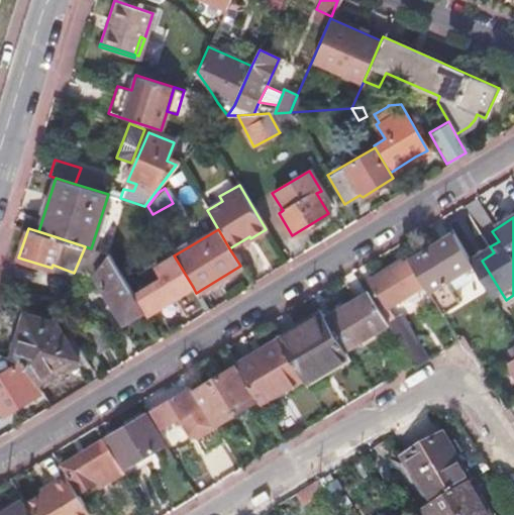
[(452,231),(408,259),(422,283),(426,290),(439,313),(457,303),(445,281),(442,276),(468,261),(471,266),(473,265),(470,260),(452,231)]
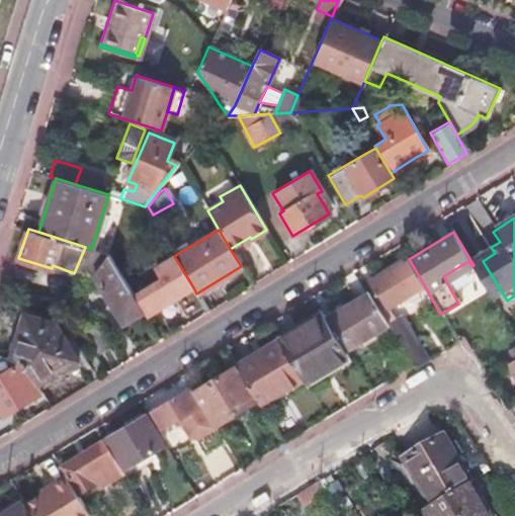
[(74,273),(87,278),(107,254),(91,249),(85,247),(74,273)]
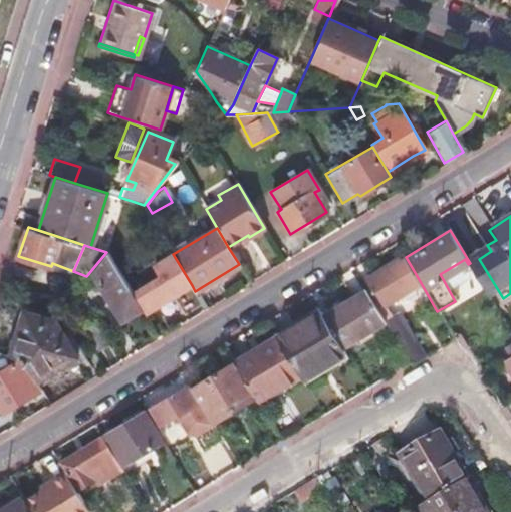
[(106,252),(86,276),(100,281),(98,283),(121,320),(142,309),(106,252)]
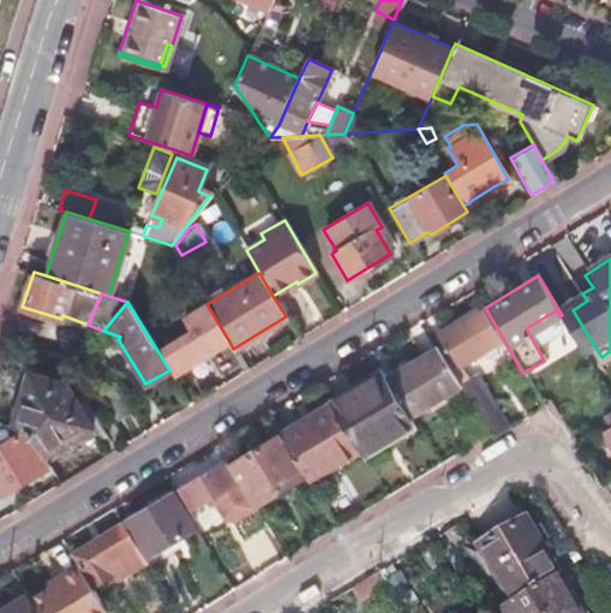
[(229,341),(207,304),(184,319),(207,355),(229,341)]
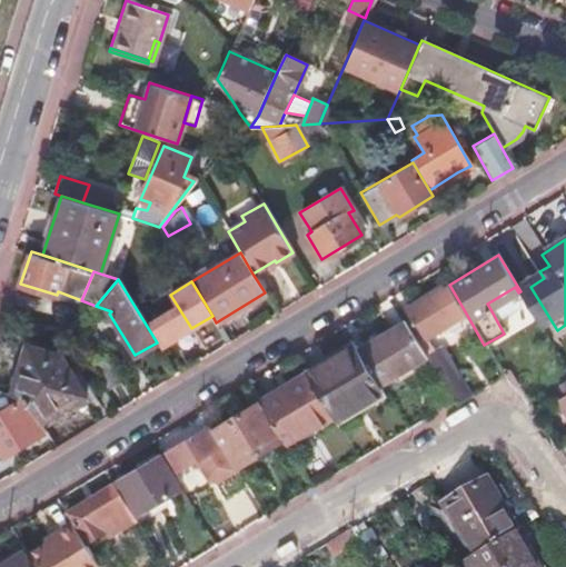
[(465,311),(449,285),(440,290),(438,287),(405,307),(423,335),(465,311)]
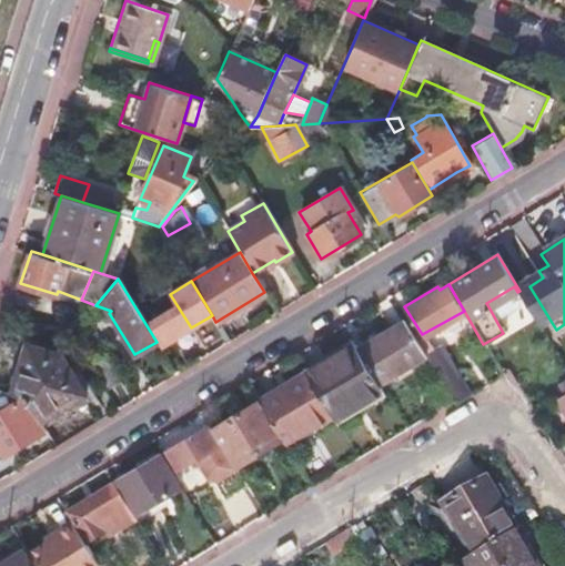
[(486,303),(490,309),(517,292),(514,286),(486,303)]
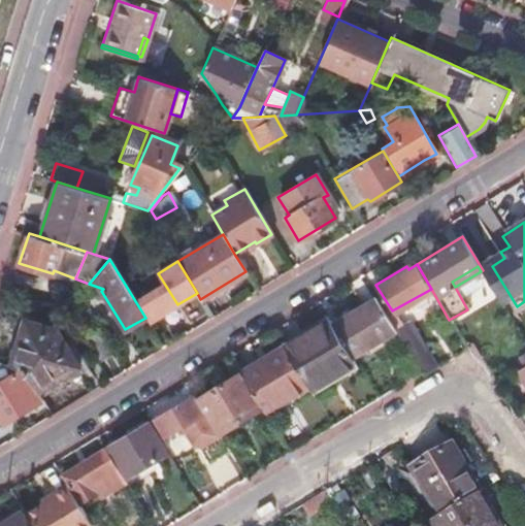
[(373,296),(330,323),(350,356),(394,329),(392,327),(373,296)]
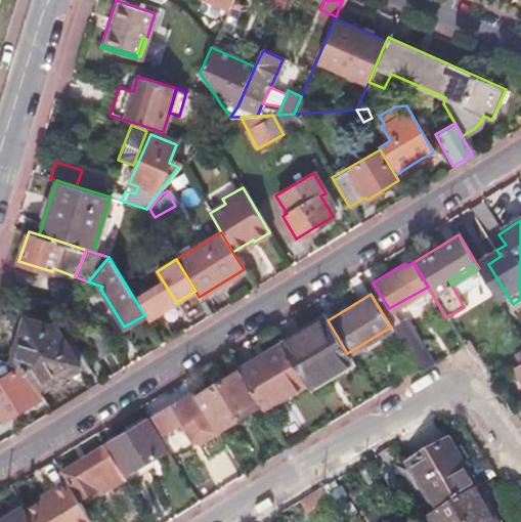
[(324,316),(280,342),(307,385),(310,390),(353,364),(347,353),(328,320),(324,316)]
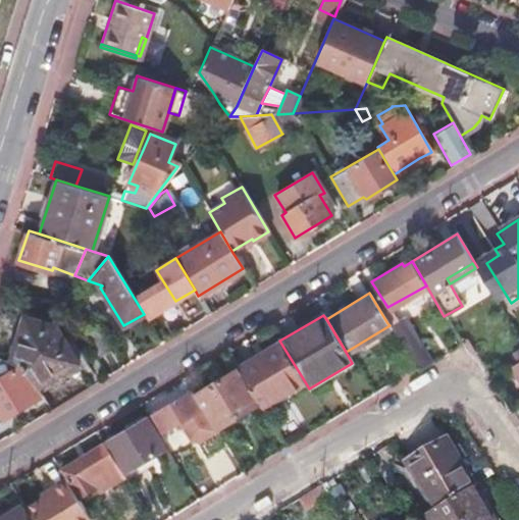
[(23,316),(9,361),(23,366),(54,325),(23,316)]
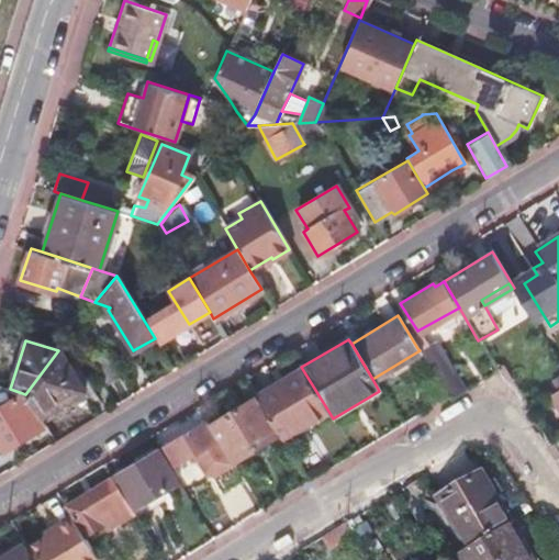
[(420,350),(447,395),(449,399),(461,391),(450,372),(448,373),(429,340),(417,348),(420,350)]
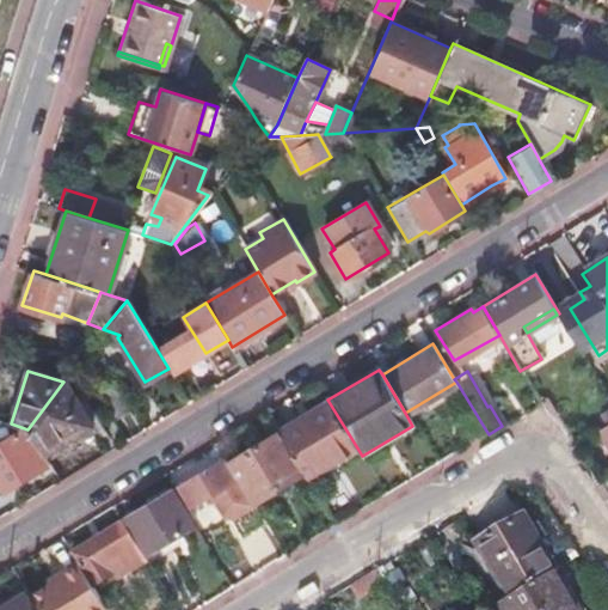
[(63,382),(28,429),(42,453),(88,425),(63,382)]
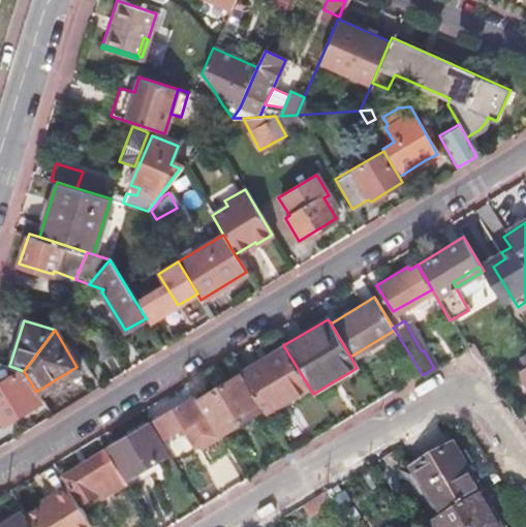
[(111,353),(97,330),(86,337),(99,361),(111,353)]
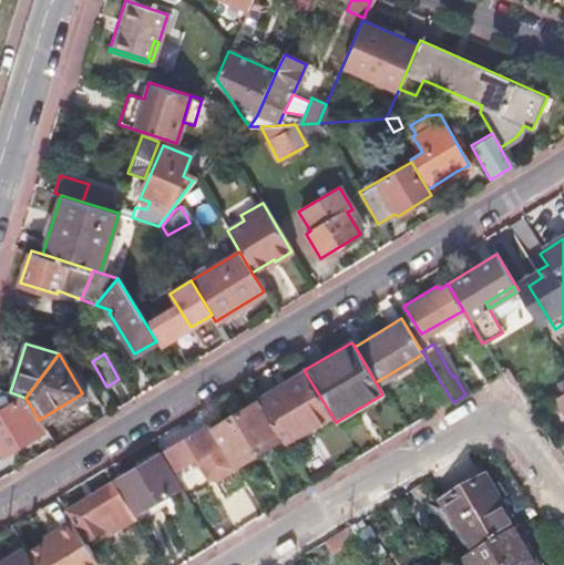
[(256,399),(279,437),(285,444),(332,417),(304,370),(256,399)]
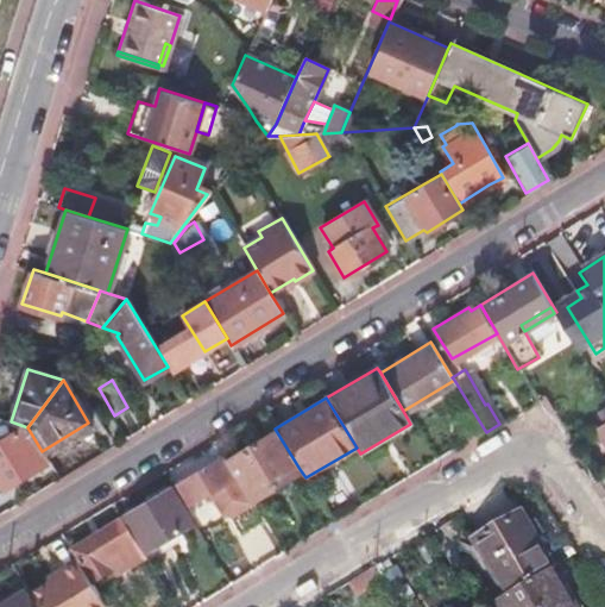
[(604,420),(592,429),(604,450),(604,420)]
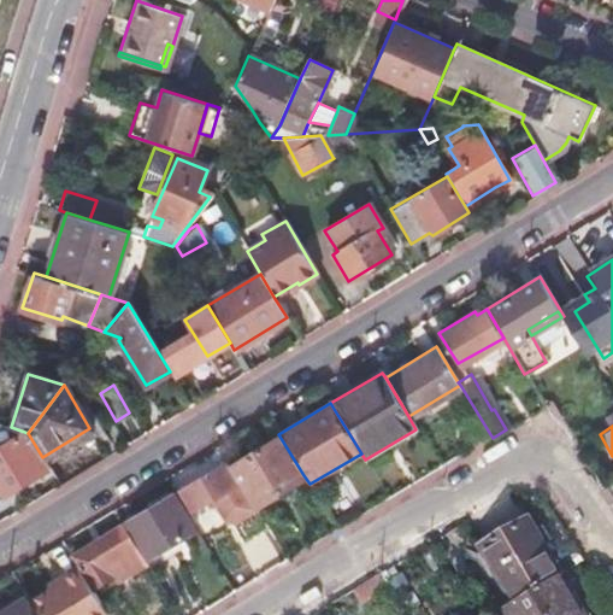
[(0,497),(47,467),(42,457),(28,433),(18,438),(15,433),(0,441),(0,497)]
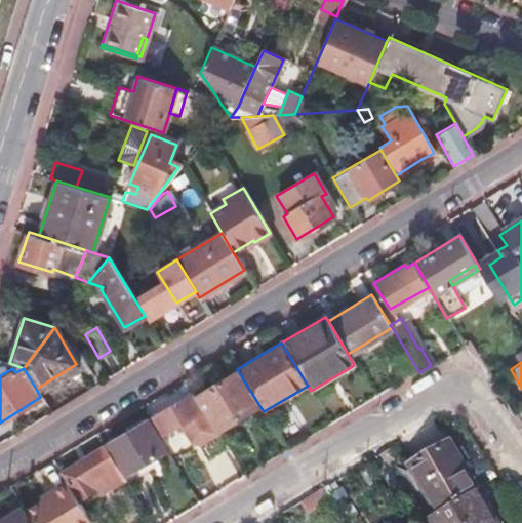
[(201,409),(214,431),(258,404),(237,369),(193,396),(201,409)]
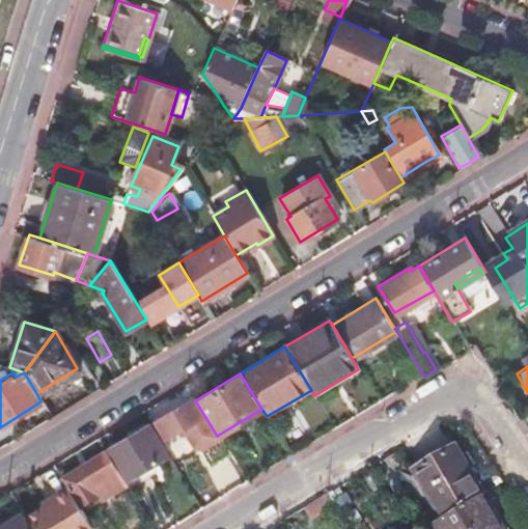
[(267,416),(270,421),(314,395),(311,390),(267,416)]
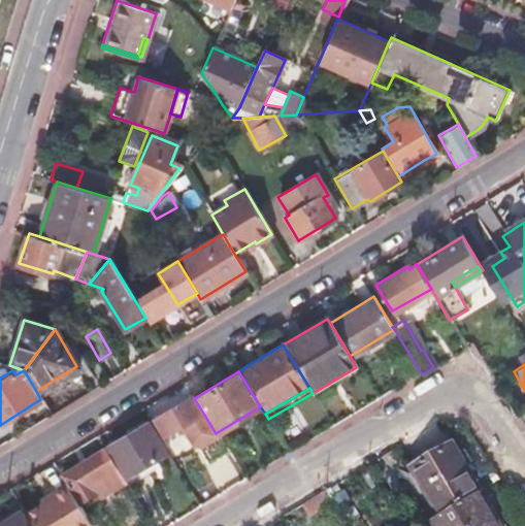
[(199,445),(217,434),(216,433),(202,412),(200,413),(190,396),(151,419),(161,436),(181,425),(192,442),(199,445)]
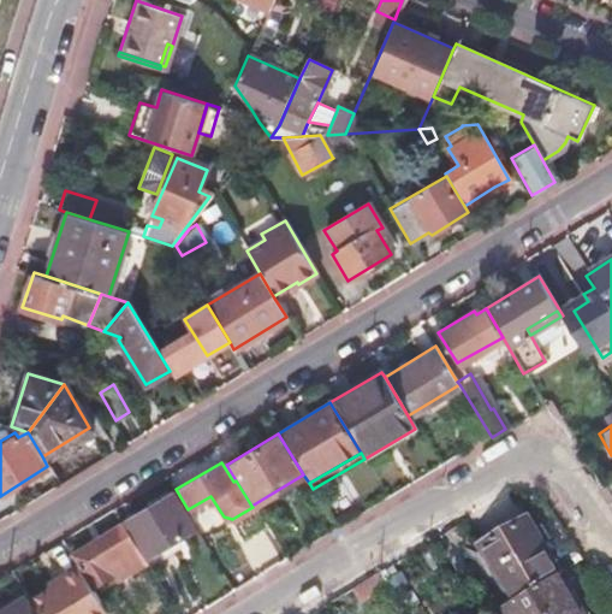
[(190,530),(170,494),(126,519),(147,555),(150,562),(182,544),(177,537),(190,530)]
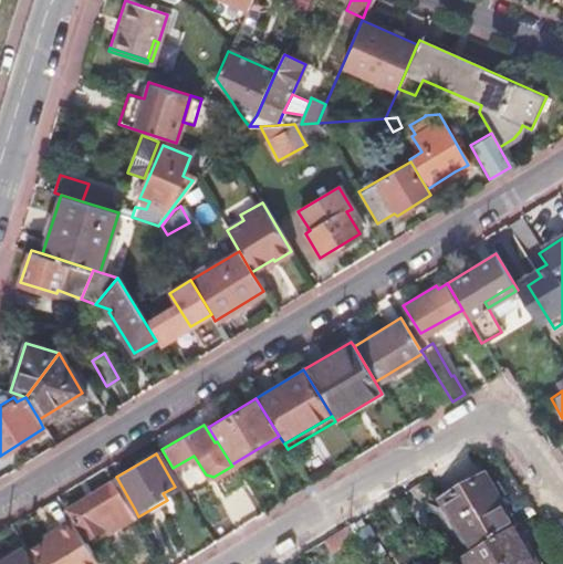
[(510,529),(512,526),(481,477),(438,502),(468,553),(510,529)]
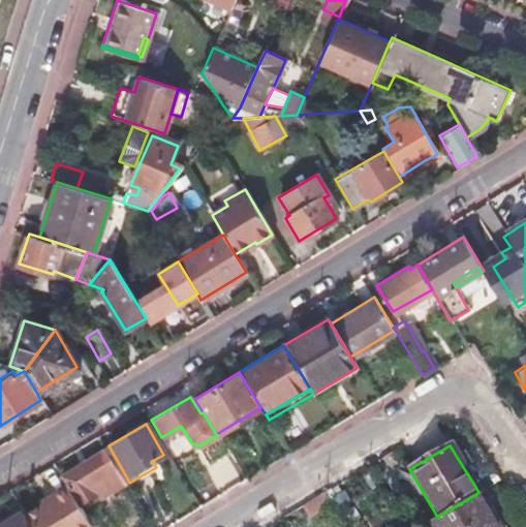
[(124,482),(104,448),(60,475),(65,484),(78,503),(96,492),(91,483),(97,478),(105,492),(124,482)]
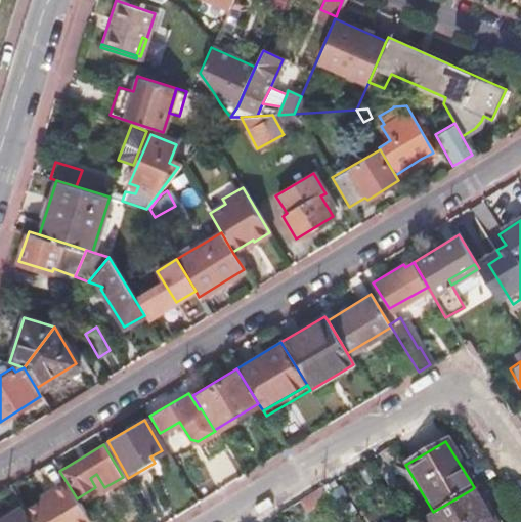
[(77,498),(64,479),(49,488),(51,491),(41,497),(24,509),(31,521),(84,521),(89,519),(87,515),(77,498)]
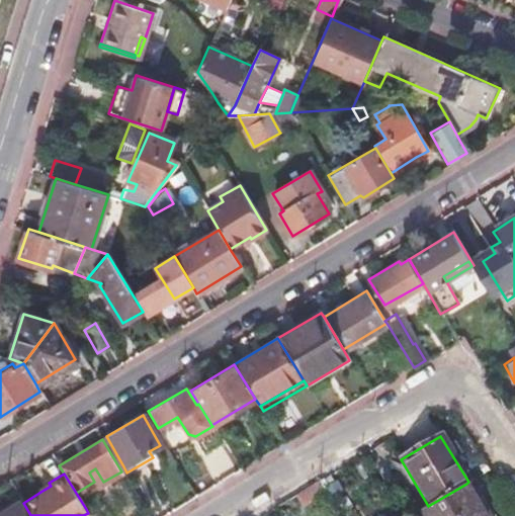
[(322,493),(315,482),(293,495),(301,505),(322,493)]
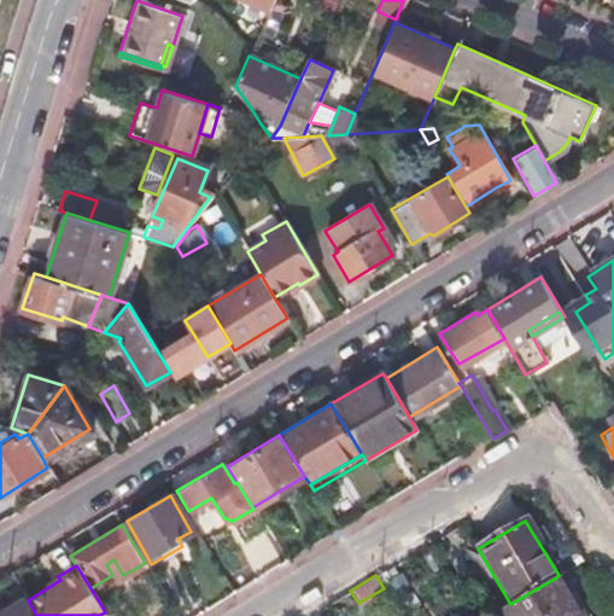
[(46,583),(48,587),(60,580),(58,576),(46,583)]
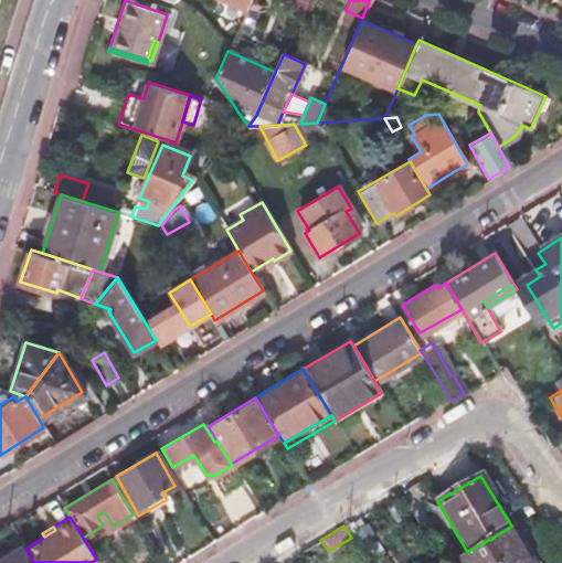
[(530,562),(509,528),(467,552),(456,559),(458,562),(530,562)]
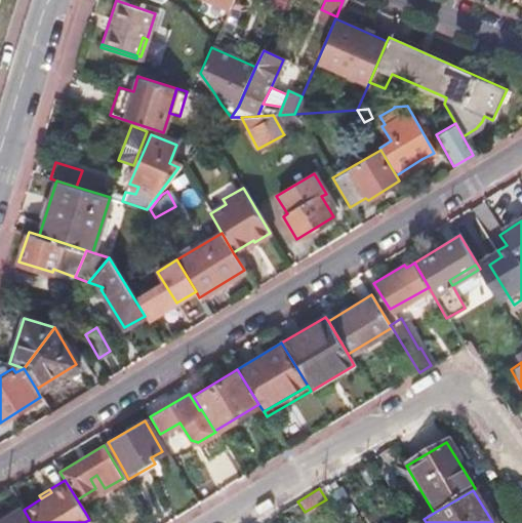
[(31,522),(24,510),(23,508),(0,520),(0,522),(31,522)]
